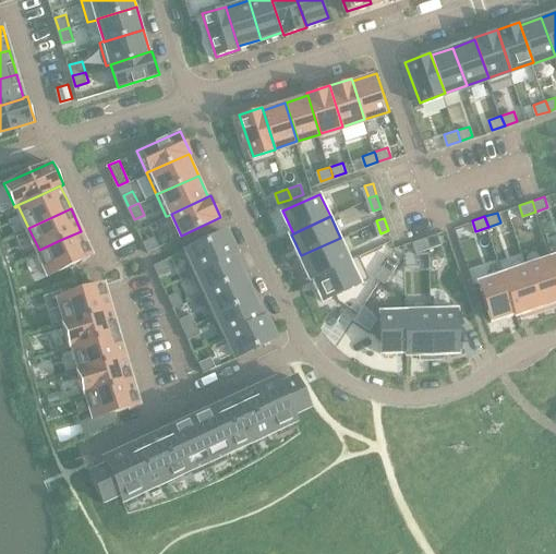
[(227,230),(182,251),(192,273),(237,252),(227,230)]
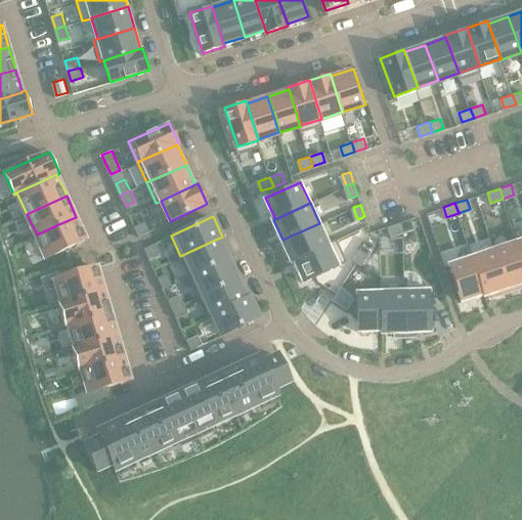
[(56,225),(37,234),(47,256),(69,247),(86,239),(83,231),(76,217),(56,225)]
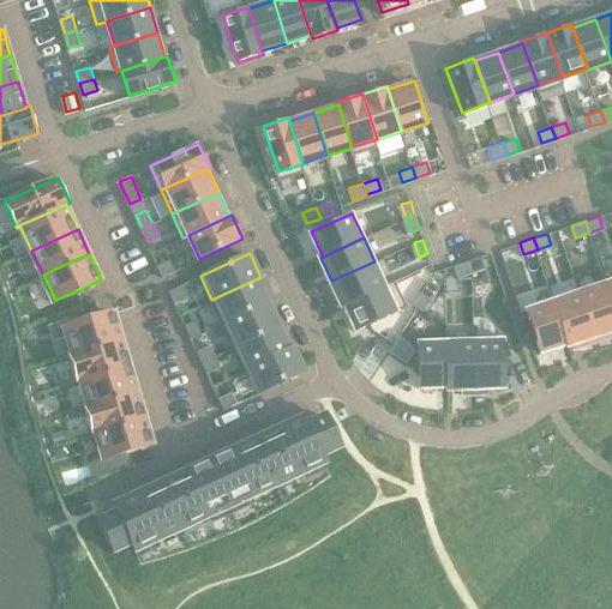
[(483,255),(469,260),(473,272),(486,267),(483,255)]
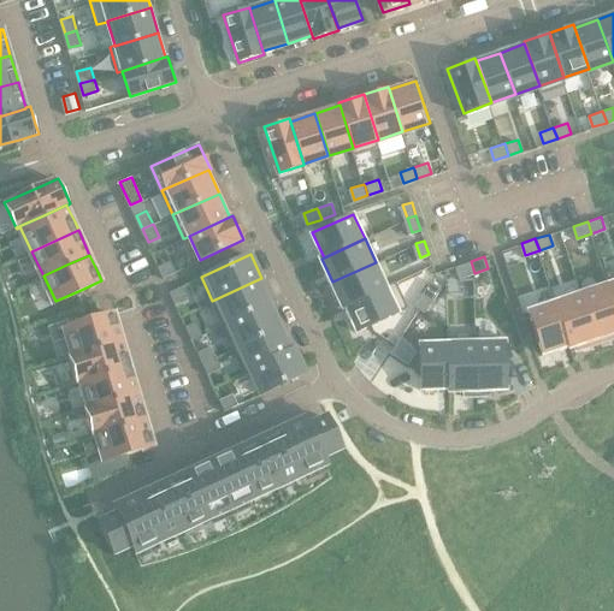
[(172,259),(159,266),(164,277),(177,270),(172,259)]
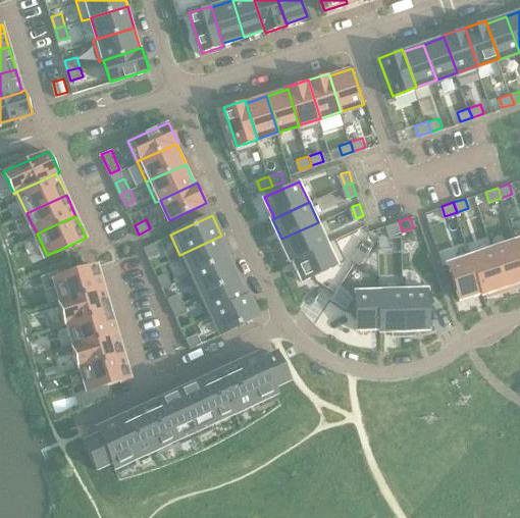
[(399,221),(386,225),(390,235),(402,231),(399,221)]
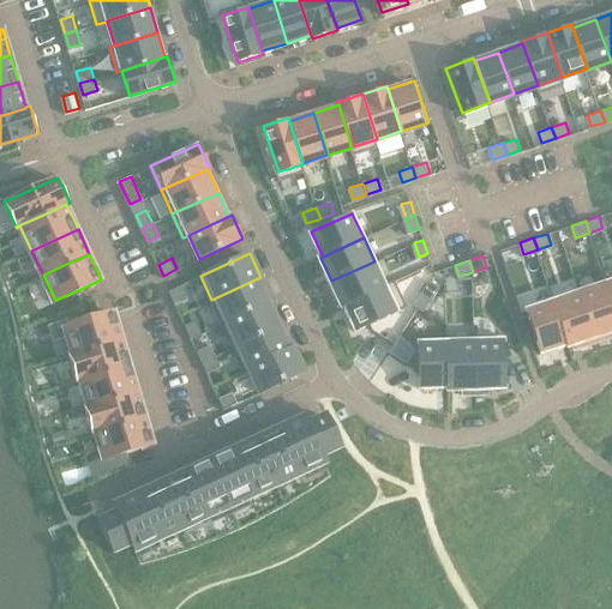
[(375,261),(331,281),(342,305),(345,303),(385,284),(375,261)]
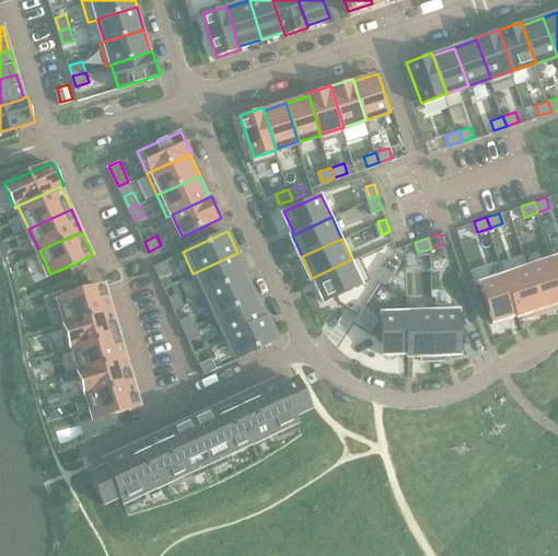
[(237,253),(193,274),(202,294),(245,275),(235,254),(237,253)]
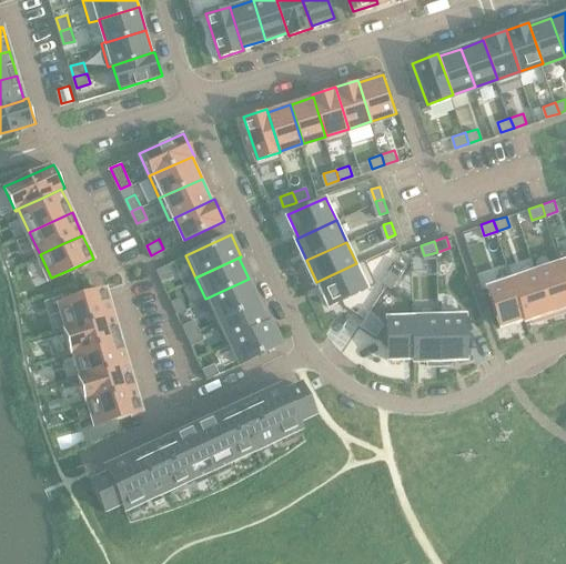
[(398,258),(391,269),(400,275),(407,264),(398,258)]
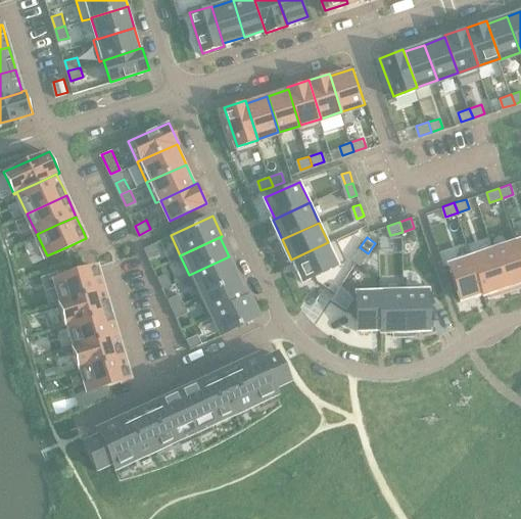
[(156,241),(145,246),(149,256),(160,250),(156,241)]
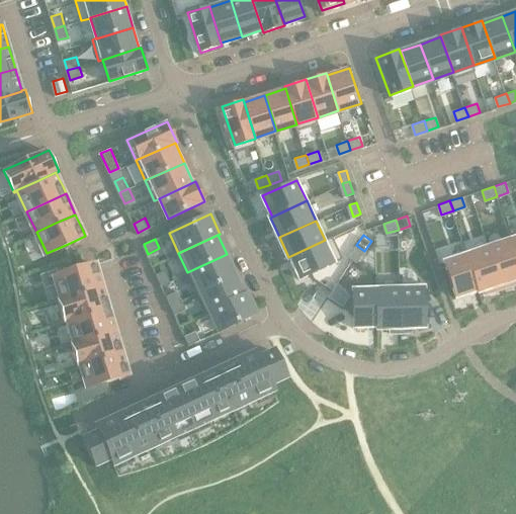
[(515,250),(512,239),(490,246),(503,283),(515,279),(515,250)]
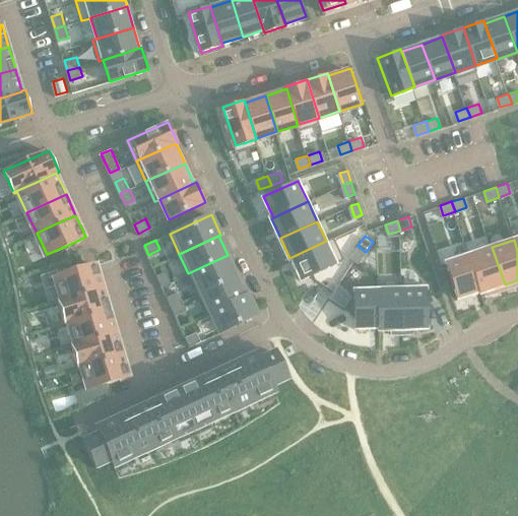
[(326,241),(292,257),(302,279),(336,263),(326,241)]
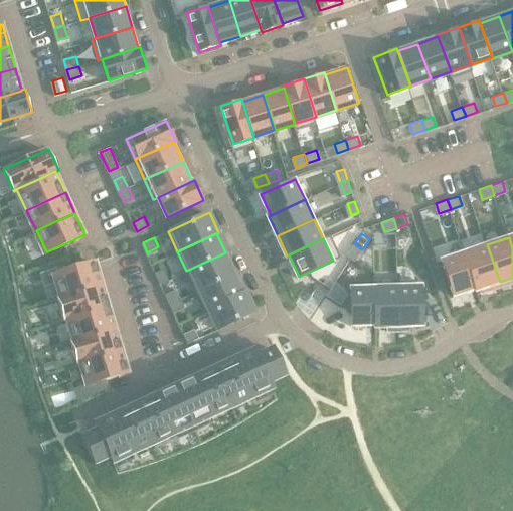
[(354,243),(347,253),(355,260),(362,249),(354,243)]
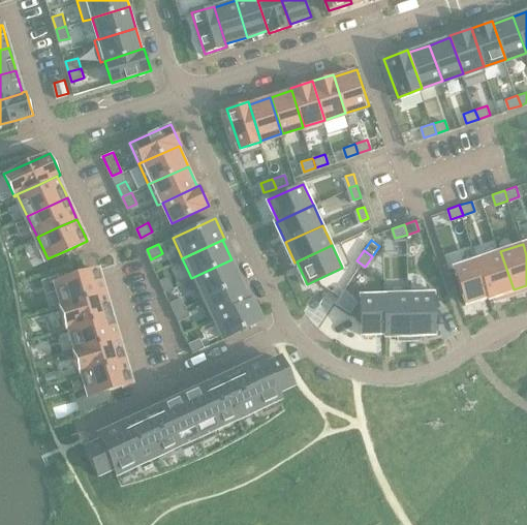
[(500,251),(477,258),(491,298),(514,289),(500,251)]
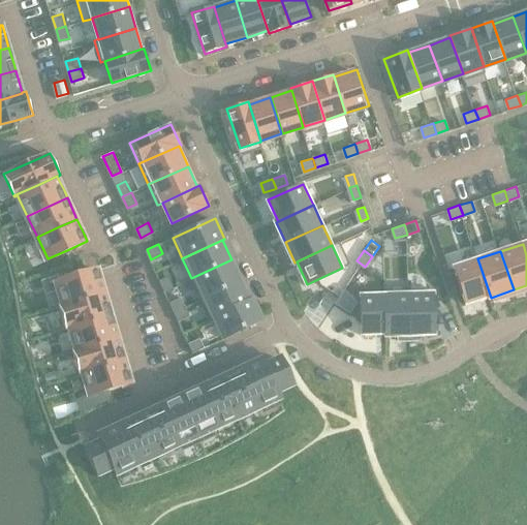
[(477,258),(455,266),(466,303),(489,296),(477,258)]
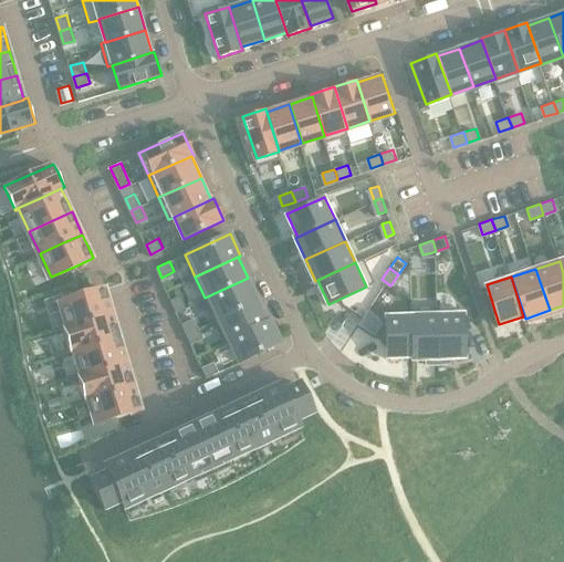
[(248,278),(205,298),(216,320),(258,300),(248,278)]
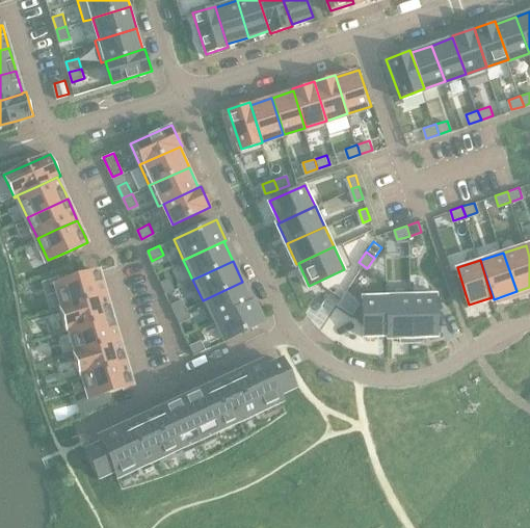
[(78,275),(56,282),(63,305),(60,306),(60,307),(84,299),(105,293),(101,278),(99,269),(78,275)]
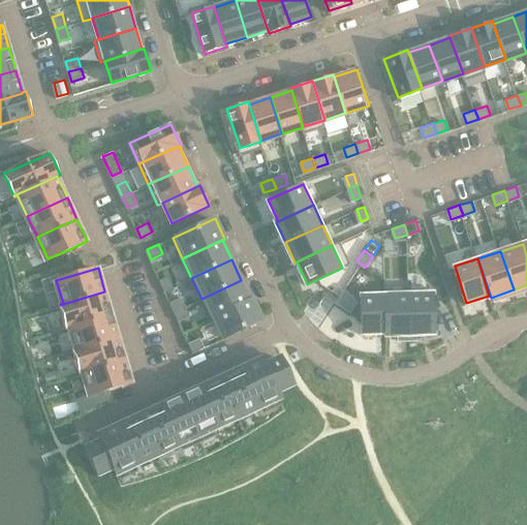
[(169,275),(160,279),(165,290),(175,286),(169,275)]
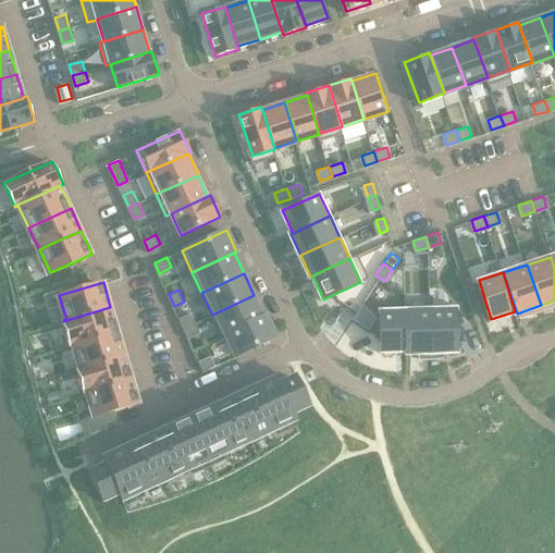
[(254,295),(212,315),(222,335),(263,316),(254,295)]
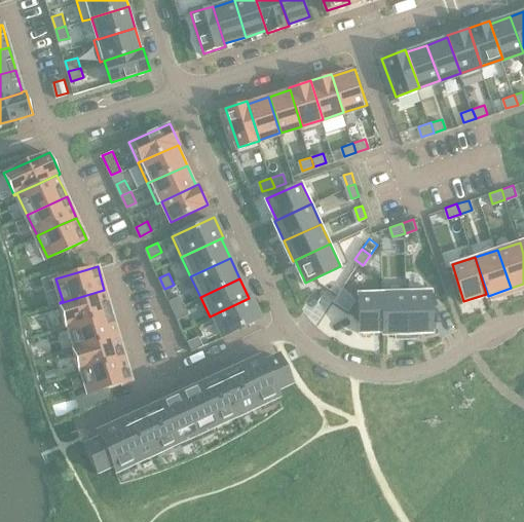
[(83,296),(60,303),(66,325),(111,312),(109,304),(104,290),(83,296)]
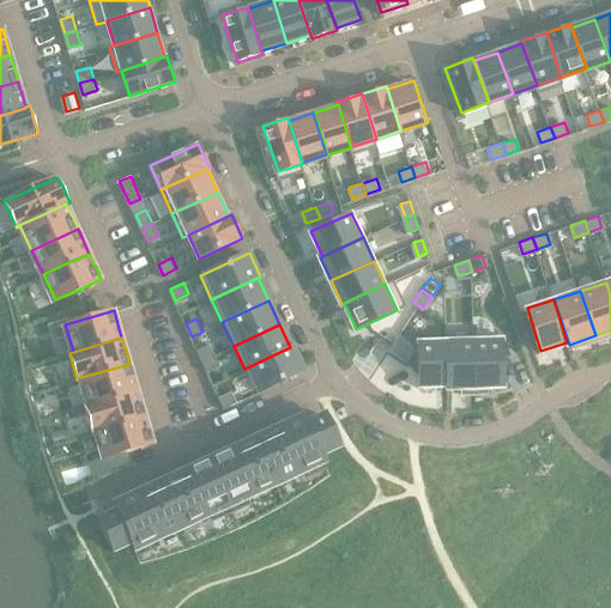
[(503,339),(475,340),(476,387),(504,387),(503,339)]
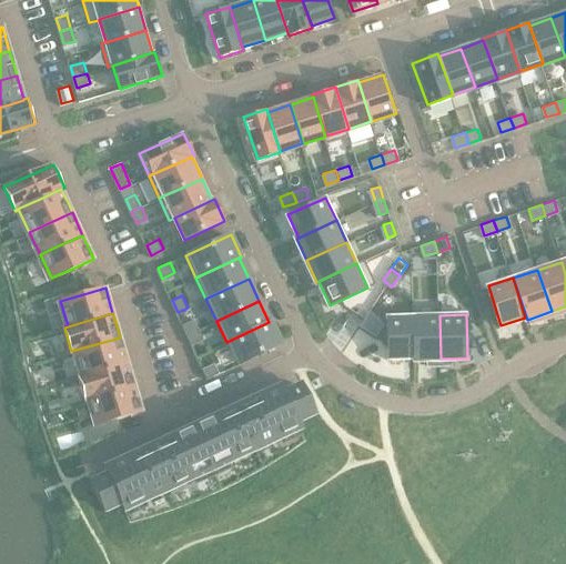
[(440,315),(414,316),(416,360),(441,359),(440,315)]
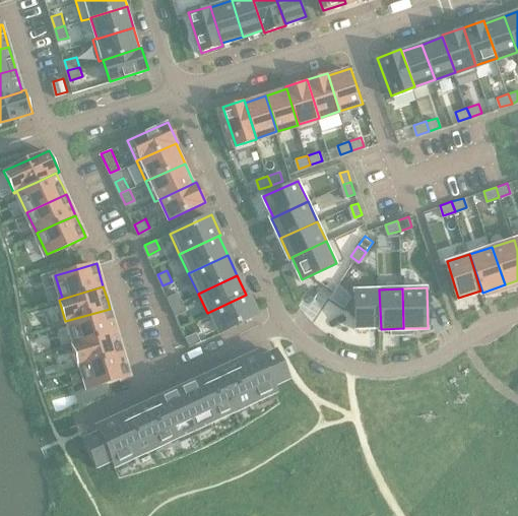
[(378,289),(354,289),(357,327),(379,327),(378,289)]
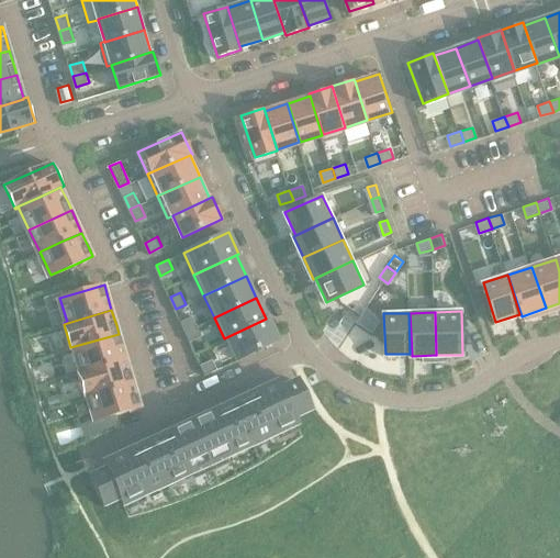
[(193,314),(181,320),(186,330),(198,325),(193,314)]
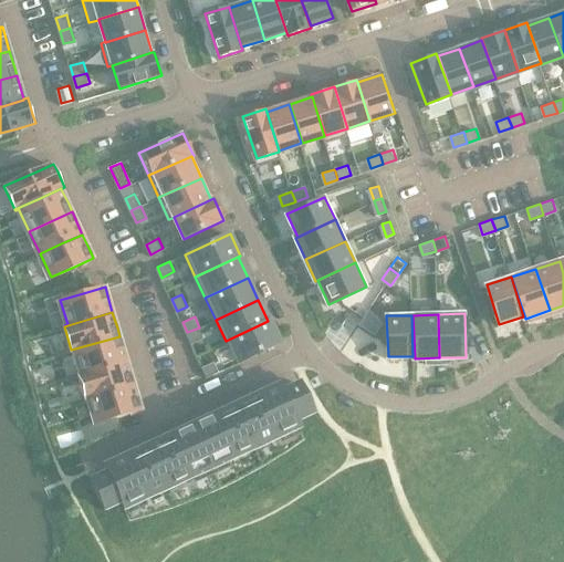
[(268,321),(226,341),(226,342),(230,340),(240,361),(280,343),(270,320),(268,321)]
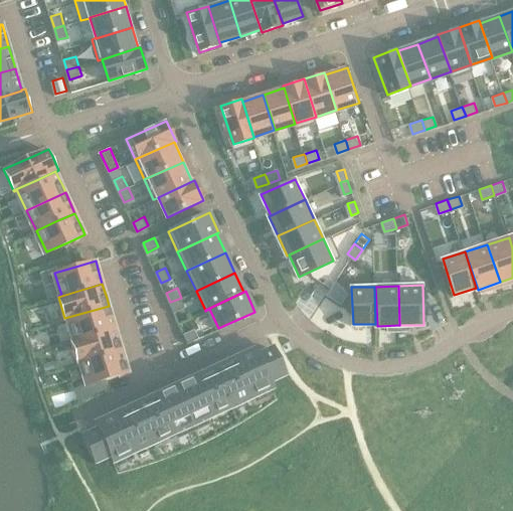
[(181,298),(170,302),(174,312),(185,307),(181,298)]
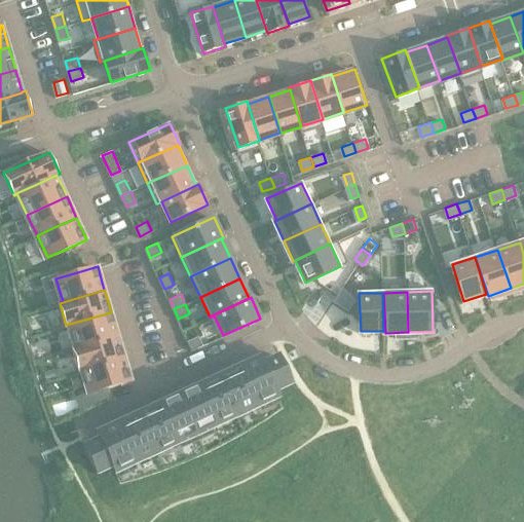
[(111,312),(66,325),(66,326),(69,325),(75,346),(72,347),(97,340),(117,334),(113,319),(111,312)]
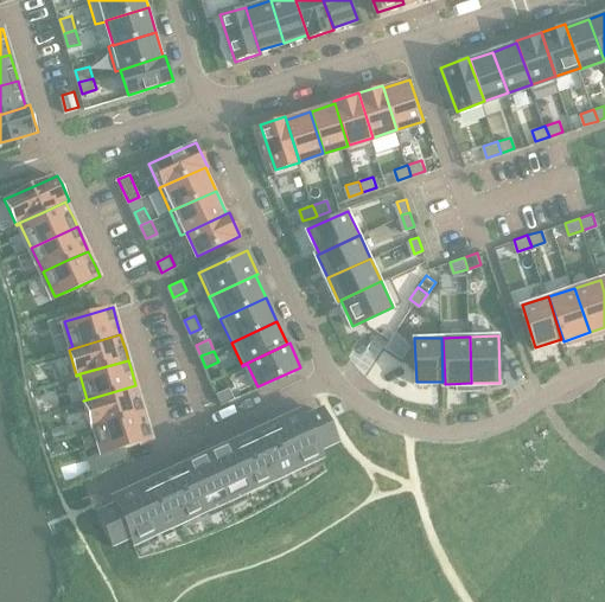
[(112,392),(83,401),(91,427),(144,411),(141,403),(135,385),(112,392)]
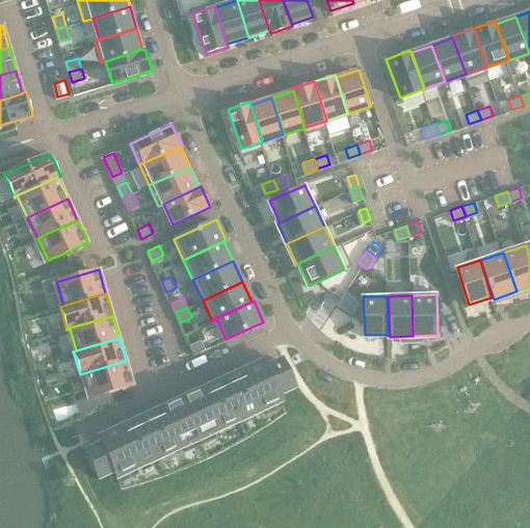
[(202,339),(190,344),(194,353),(206,348),(202,339)]
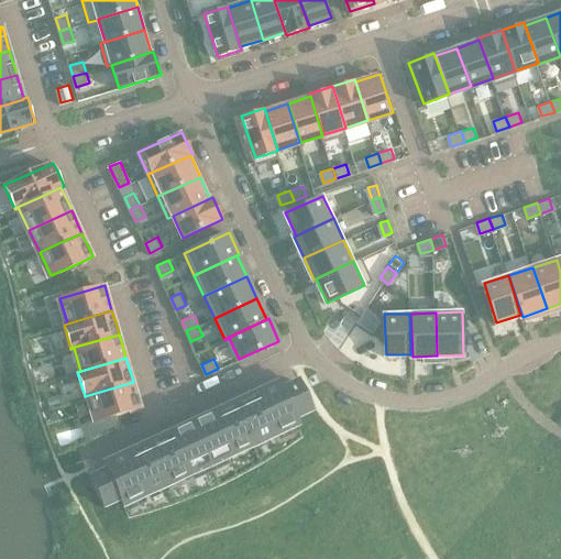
[(211,413),(193,422),(202,442),(212,463),(299,424),(296,416),(312,408),(299,381),(283,387),(279,382),(260,391),(259,390),(211,412),(211,413)]
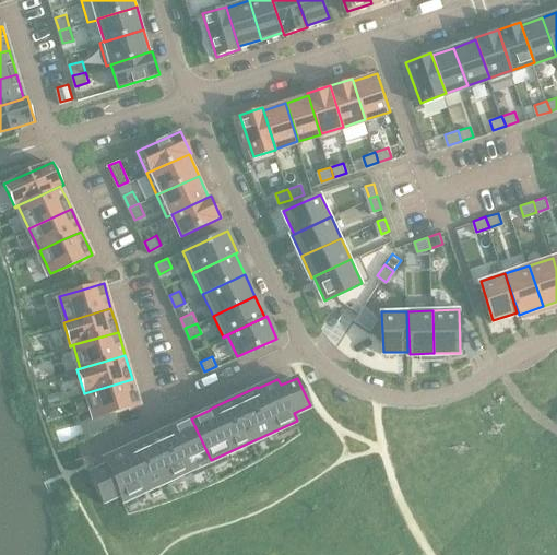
[(132,379),(84,393),(84,394),(87,393),(95,417),(117,411),(139,404),(137,396),(134,387),(132,379)]
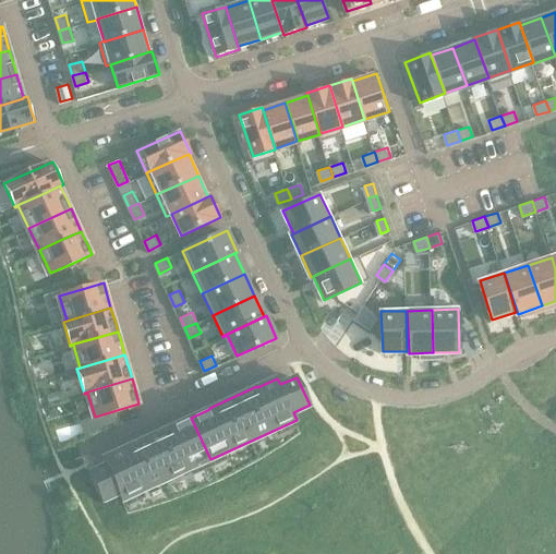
[(110,464),(91,472),(104,501),(120,493),(123,500),(210,459),(201,438),(191,418),(172,426),(171,425),(123,447),(124,449),(107,457),(110,464)]
